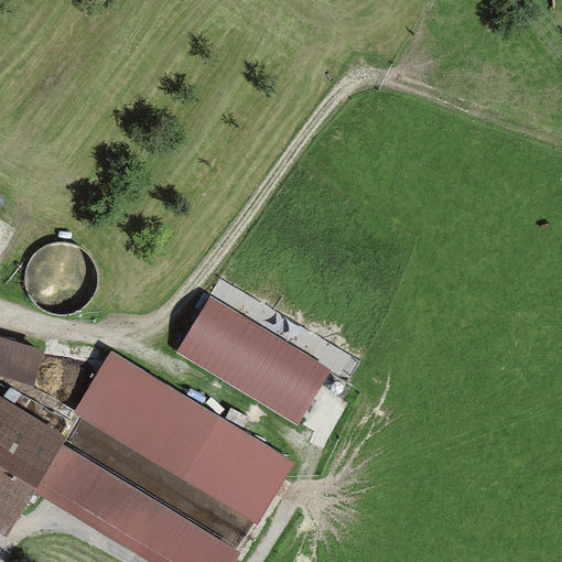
[(31,269),(28,279),(29,290),(33,300),(40,307),(49,313),(60,315),(71,314),(80,309),(88,301),(94,291),(94,280),(92,269),(85,259),(76,254),(66,250),(55,250),(45,254),(36,260),(31,269)]
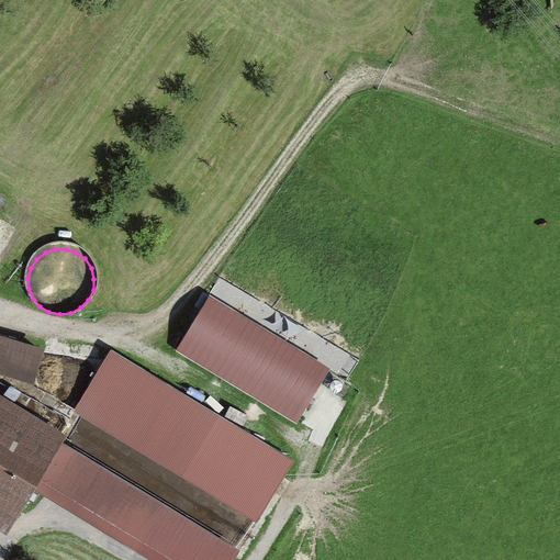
[(299,423),(333,366),(210,292),(176,349),(299,423)]
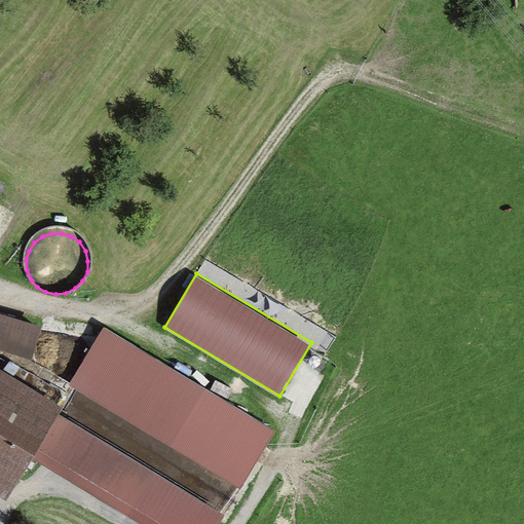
[(0,342),(35,351),(43,322),(0,309),(0,342)]
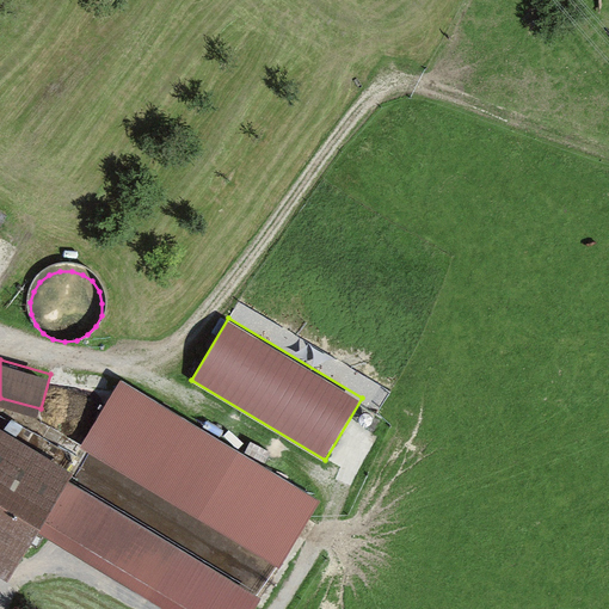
[(55,487),(30,526),(159,608),(247,608),(312,510),(120,387),(55,487)]
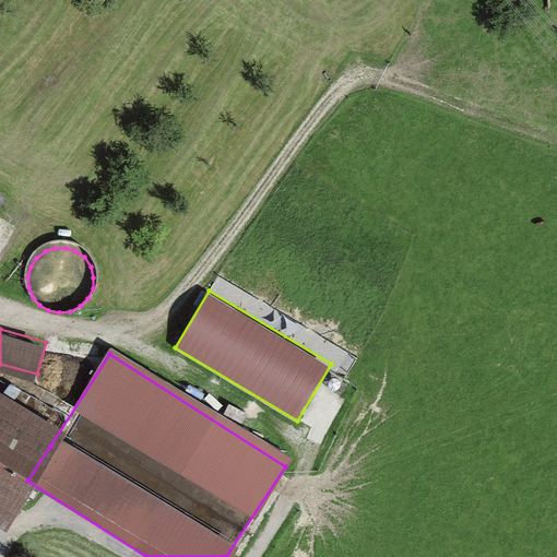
[(50,446),(0,413),(0,518),(2,520),(27,481),(50,446)]
